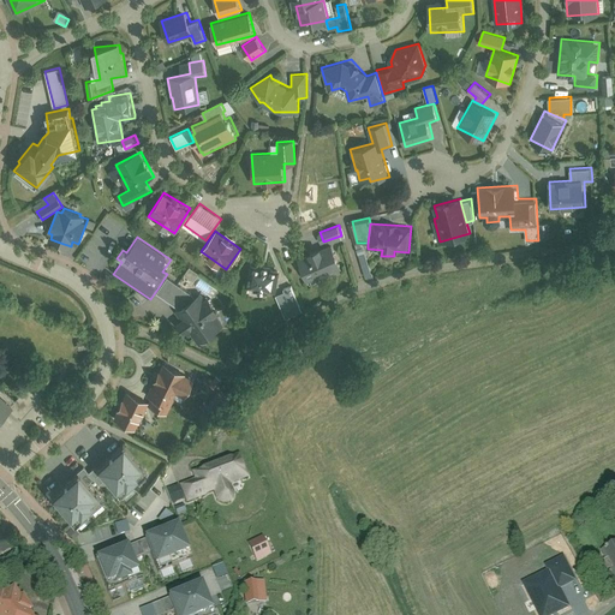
[(332,242),(298,255),(308,280),(342,266),(332,242)]
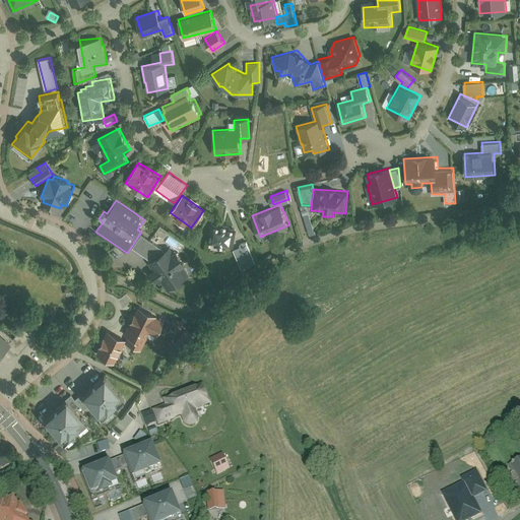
[(213,223),(210,243),(215,243),(215,246),(226,247),(226,245),(234,246),(237,228),(213,223)]
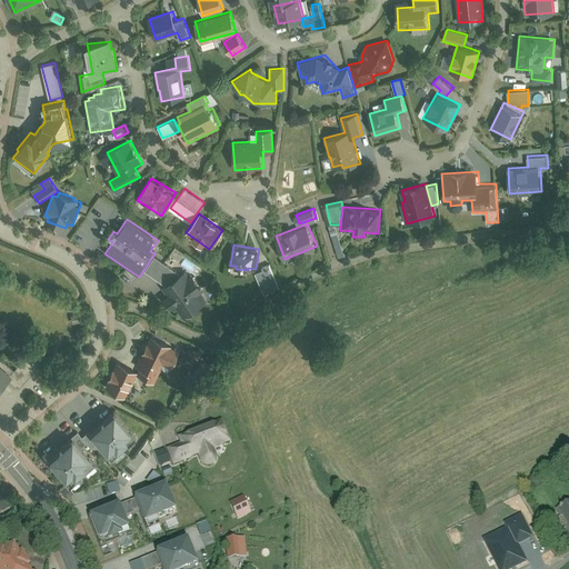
[(179,272),(155,253),(145,269),(165,283),(163,286),(170,295),(167,297),(171,303),(175,301),(183,316),(207,299),(187,267),(179,272)]
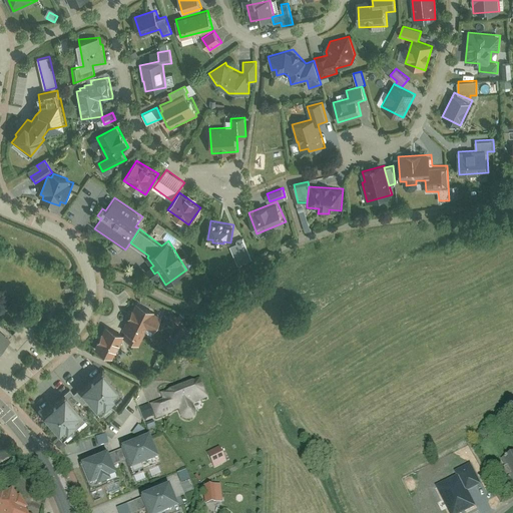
[(243,237),(236,239),(237,241),(230,244),(238,265),(252,259),(243,237)]
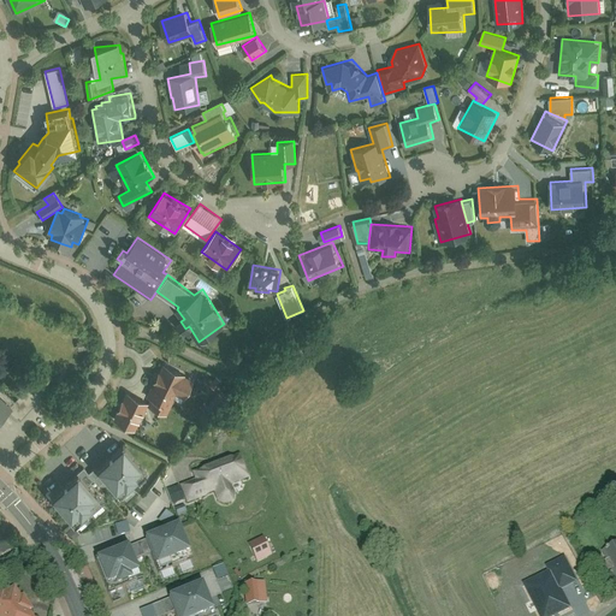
[(185,372),(163,362),(148,395),(152,397),(148,404),(167,413),(177,394),(184,397),(193,379),(184,374),(185,372)]
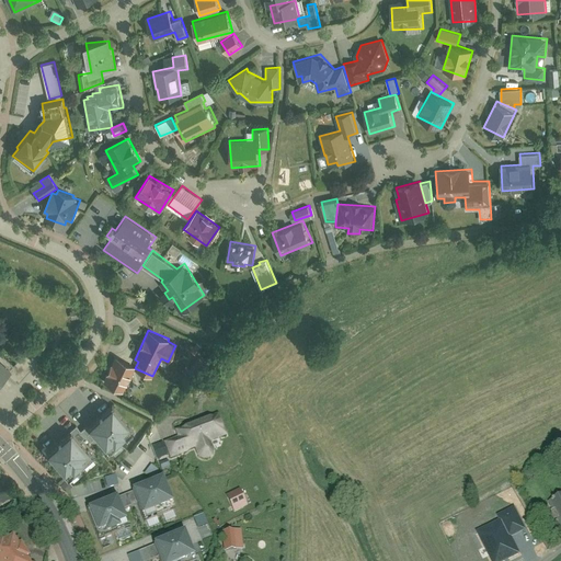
[(202,344),(194,340),(189,348),(196,353),(202,344)]
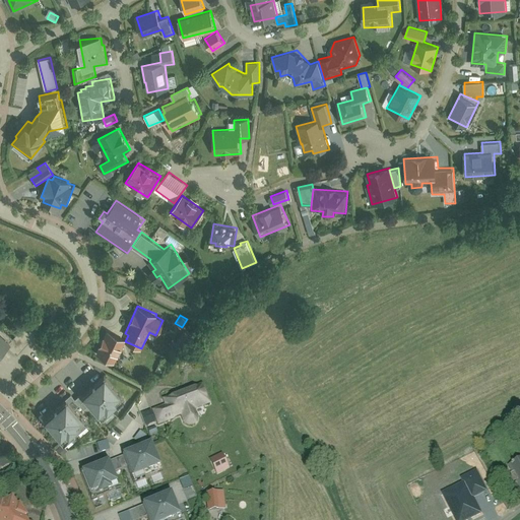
[(0,324),(0,356),(7,348),(16,337),(0,324)]
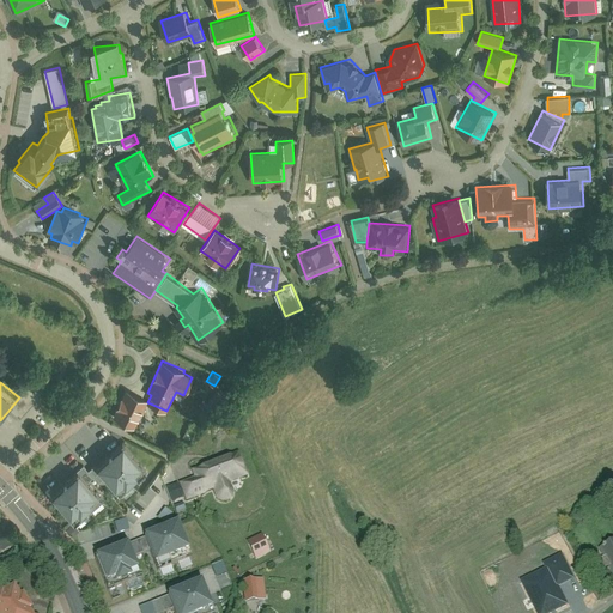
[(147,399),(126,389),(113,416),(134,426),(147,399)]
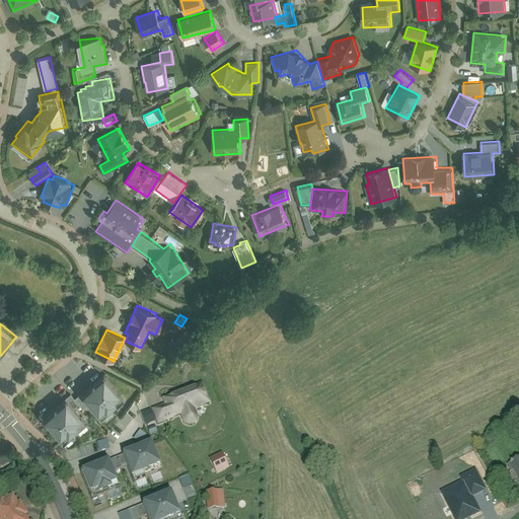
[(124,396),(104,373),(81,393),(88,402),(100,417),(124,396)]
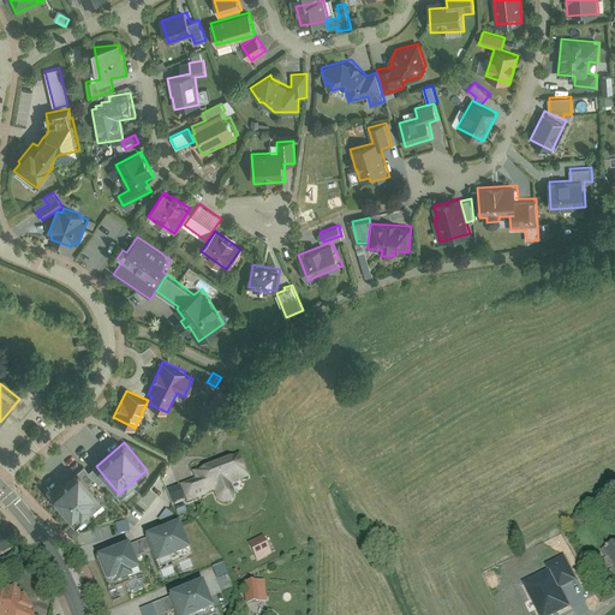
[(179,485),(185,505),(215,494),(220,506),(236,500),(231,487),(252,478),(242,451),(198,466),(202,477),(179,485)]
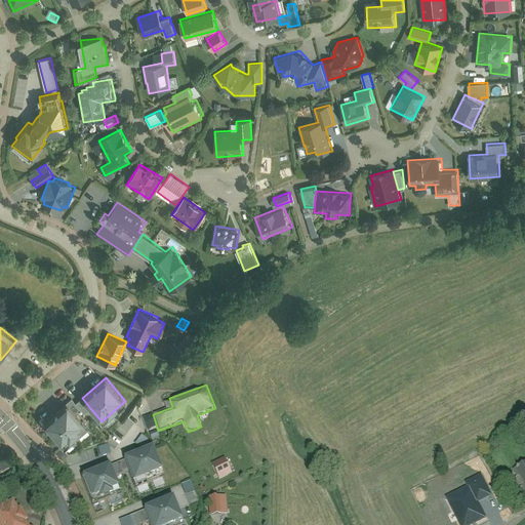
[(72,398),(67,402),(75,412),(80,408),(76,402),(72,398)]
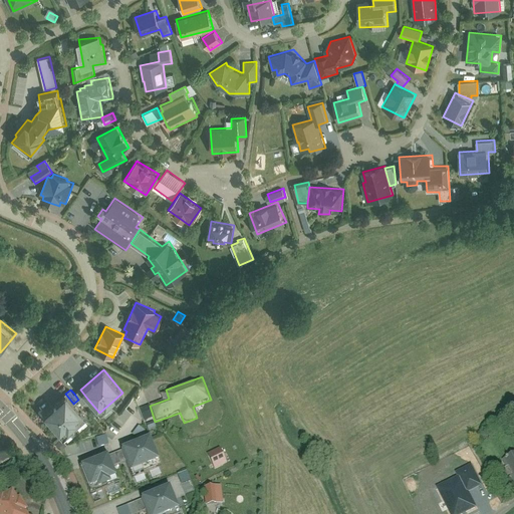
[(87,399),(80,390),(74,394),(78,400),(81,404),(87,399)]
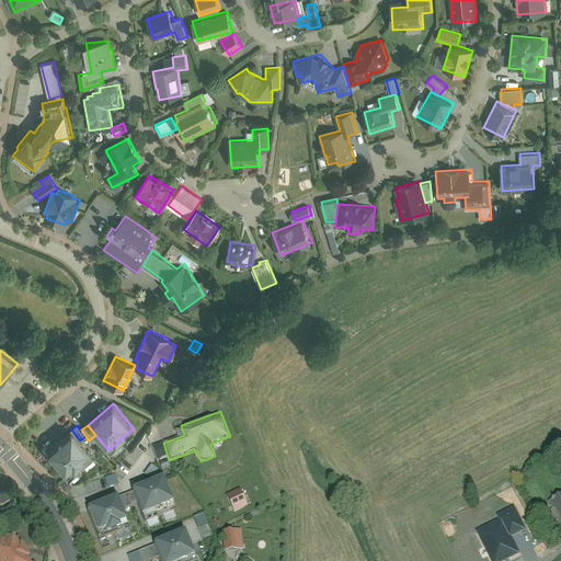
[(80,441),(71,430),(47,450),(68,474),(92,455),(80,441)]
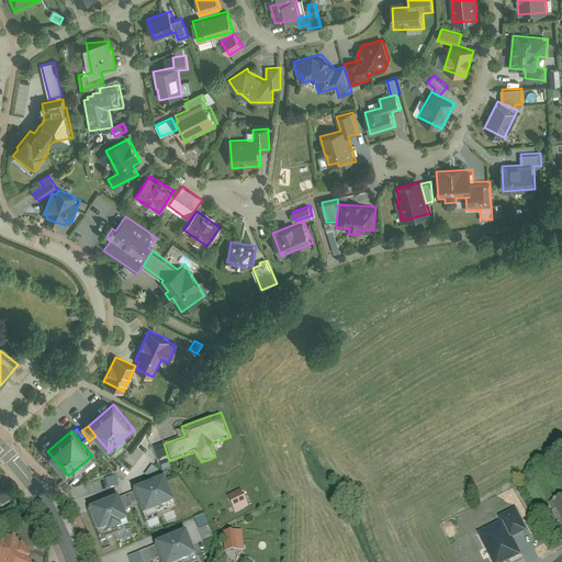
[(72,485),(67,480),(60,486),(66,492),(72,485)]
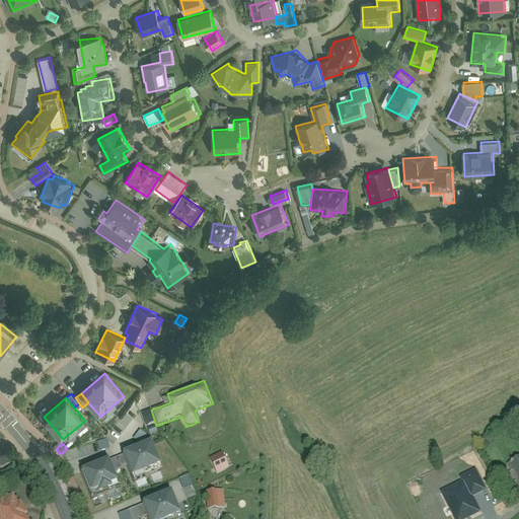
[(152,443),(122,455),(133,483),(163,469),(152,443)]
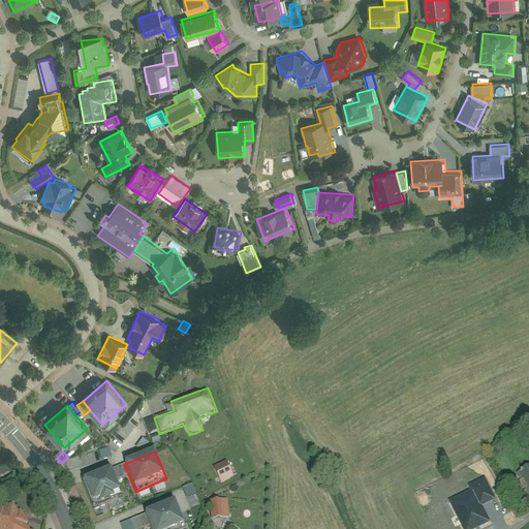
[(0,459),(0,480),(10,474),(0,459)]
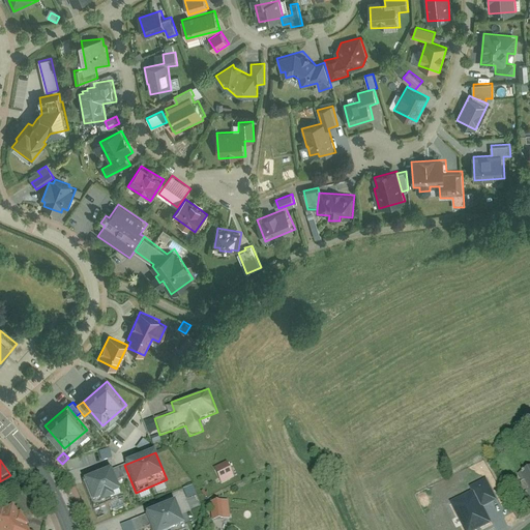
[(529,463),(528,464),(529,468),(529,472),(518,477),(529,505),(529,504),(529,463)]
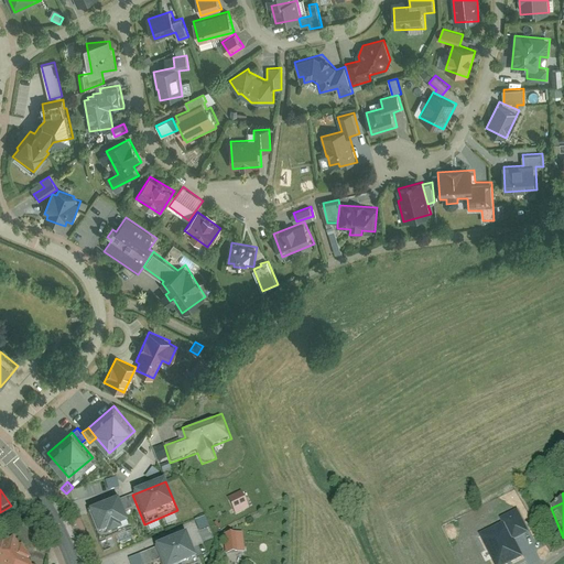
[(119,502),(90,513),(101,543),(130,532),(119,502)]
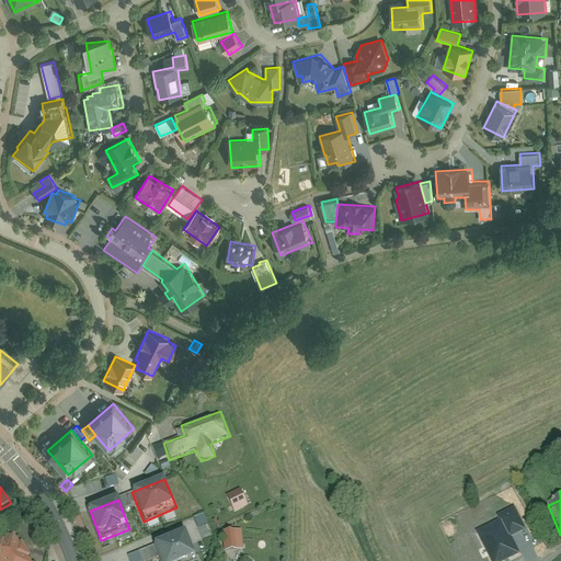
[(501,521),(510,538),(524,531),(513,511),(499,518),(501,521)]
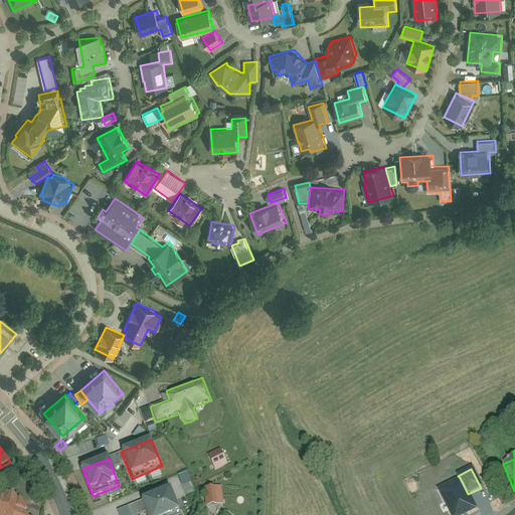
[(460,478),(437,490),(449,514),(468,514),(476,511),(468,494),(460,478)]
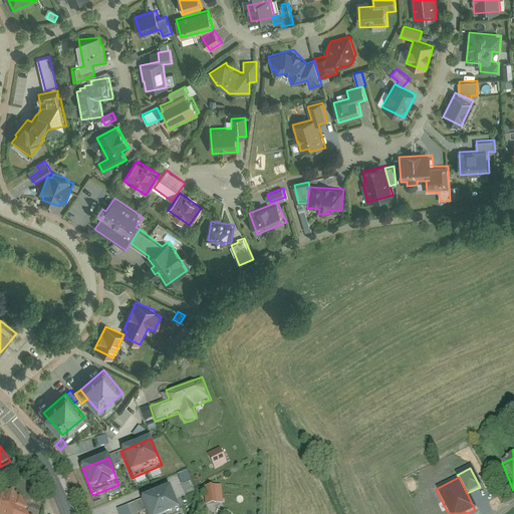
[(180,513),(170,487),(140,499),(145,513),(180,513)]
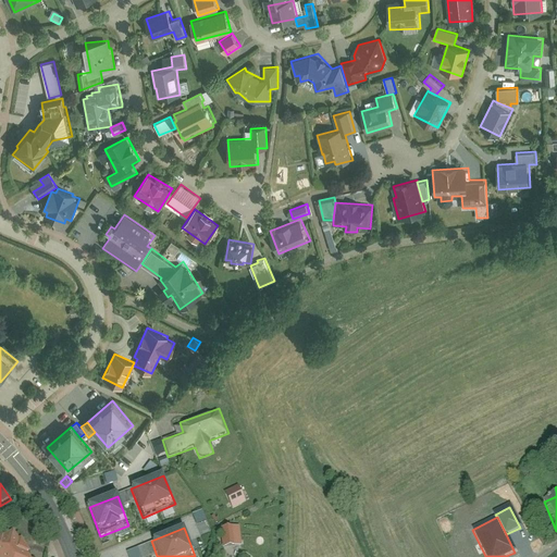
[(29,556),(14,530),(0,537),(0,556),(29,556)]
